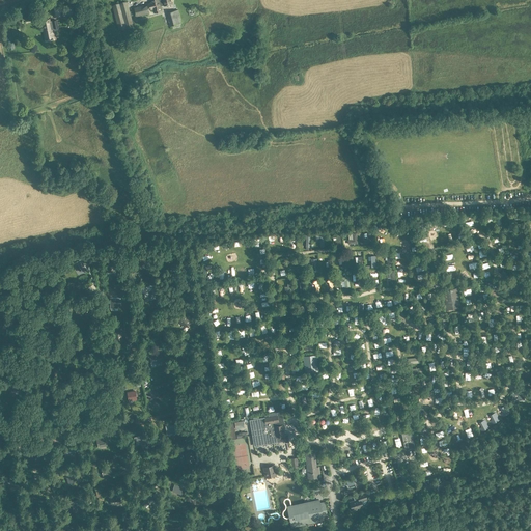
[(161,6),(171,3),(170,0),(151,0),(152,3),(147,4),(148,9),(154,8),(155,14),(162,11),(161,6)]
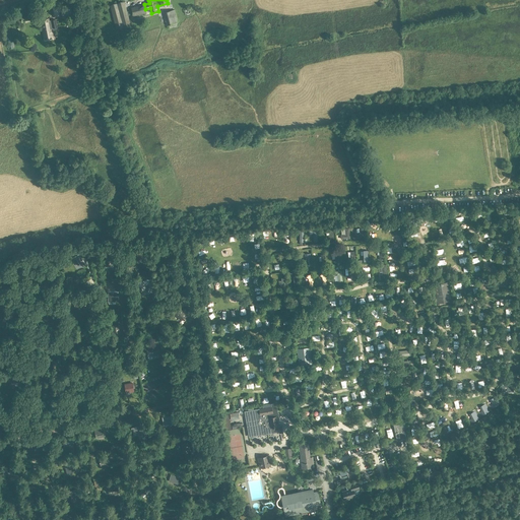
[(111,6),(117,29),(131,25),(125,2),(111,6)]
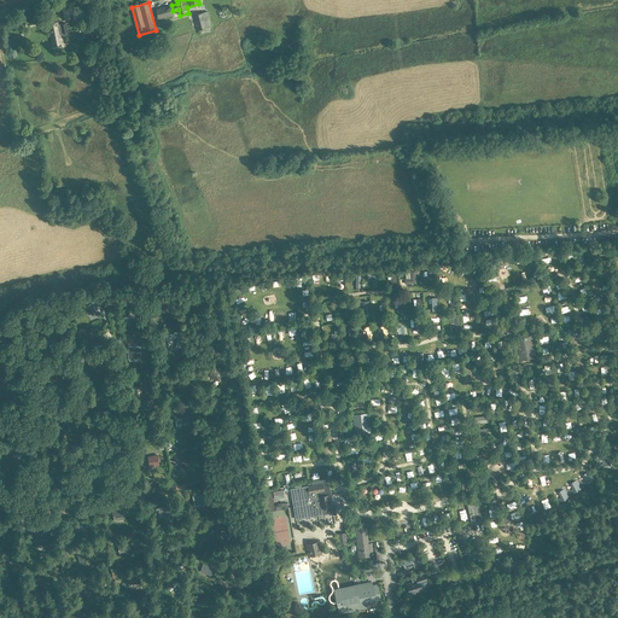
[(173,11),(172,5),(157,10),(159,19),(174,16),(173,11)]
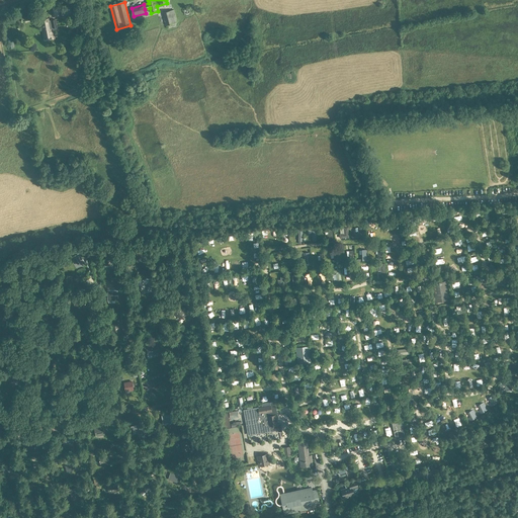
[(177,22),(174,10),(163,13),(166,25),(177,22)]
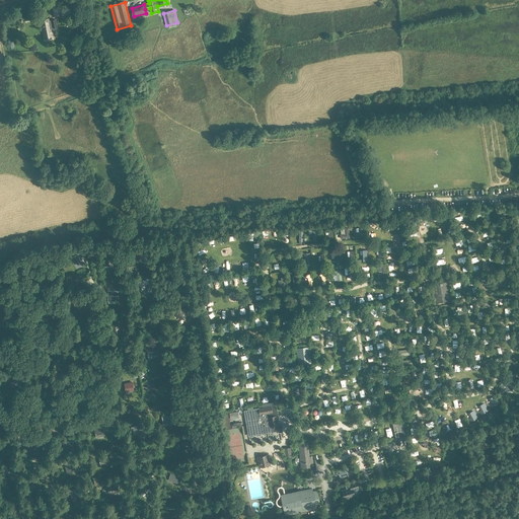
[(52,20),(52,22),(49,22),(49,19),(42,20),(45,40),(52,39),(51,28),(57,27),(56,20),(52,20)]
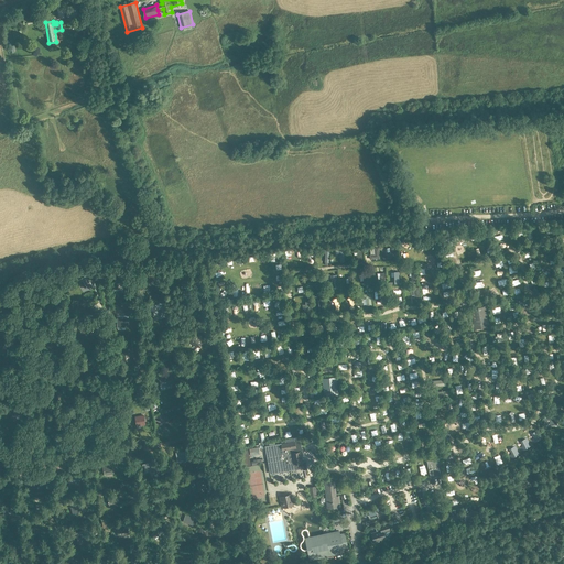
[(375,255),(371,255),(370,255),(370,260),(380,259),(379,248),(375,249),(375,255)]
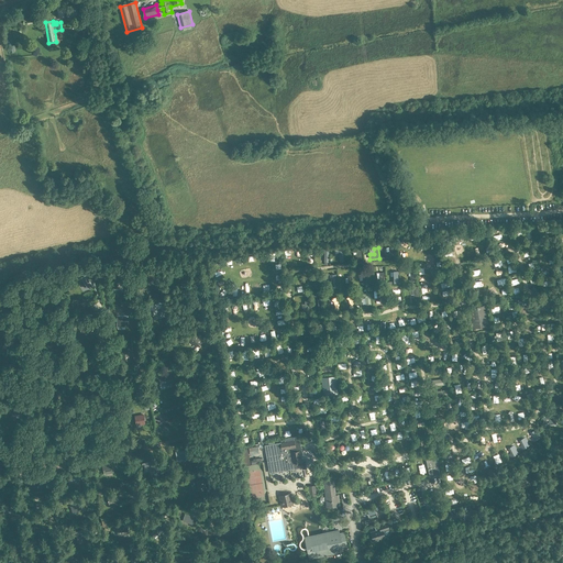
[(388,254),(385,254),(385,258),(395,257),(394,247),(389,249),(390,252),(388,252),(388,254)]
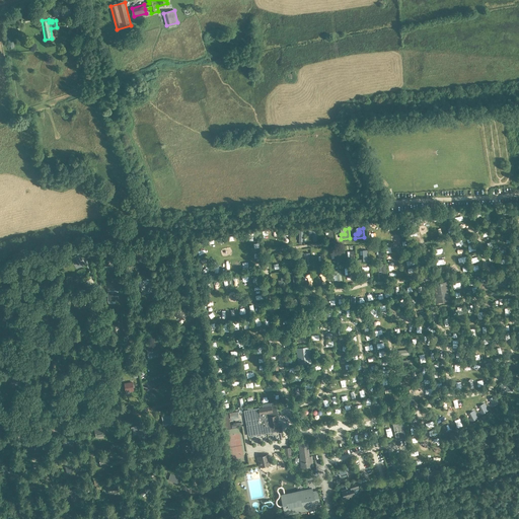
[(86,261),(81,252),(73,257),(78,266),(80,264),(81,266),(85,263),(84,262),(86,261)]
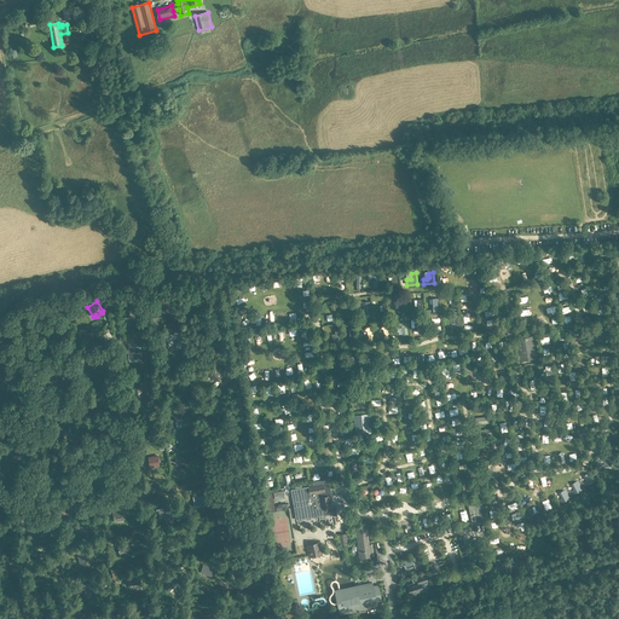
[(172,310),(171,302),(161,304),(163,312),(172,310)]
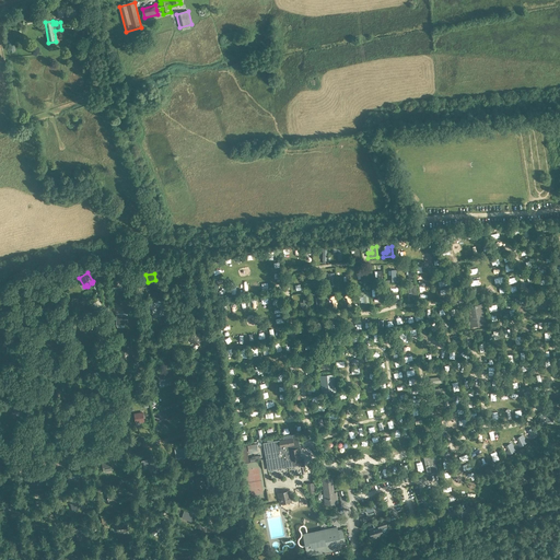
[(120,282),(121,282),(120,277),(113,279),(114,283),(111,284),(112,290),(121,287),(120,282)]
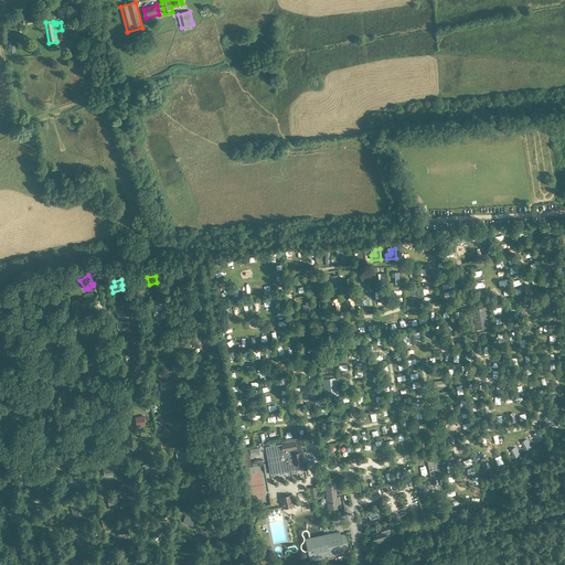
[(368,306),(372,306),(371,295),(362,296),(362,299),(364,299),(368,299),(368,305),(368,306)]
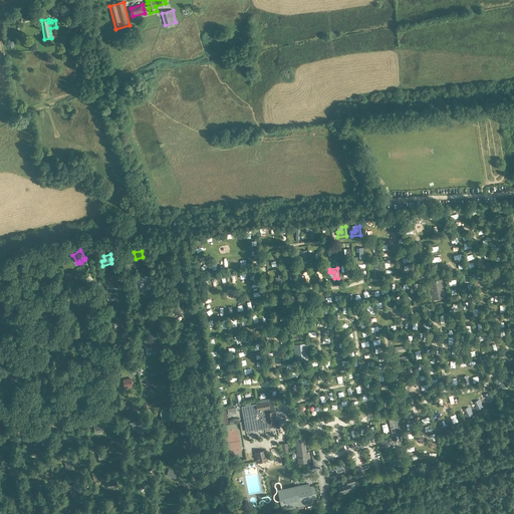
[(0,281),(6,282),(6,279),(8,279),(9,275),(0,274),(0,281)]
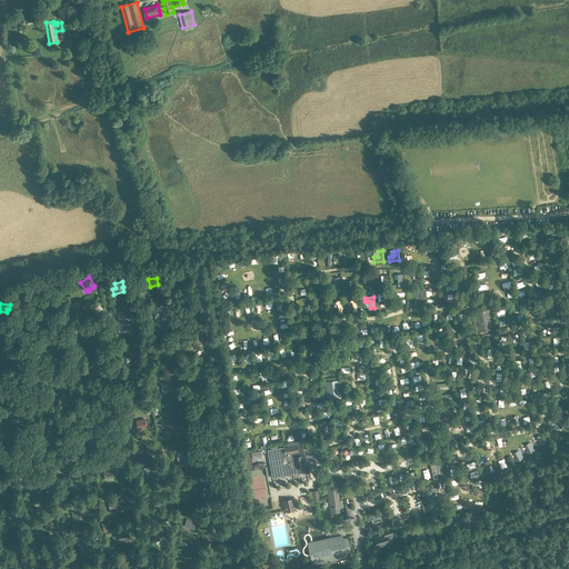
[(491,309),(475,312),(477,327),(493,323),(491,309)]
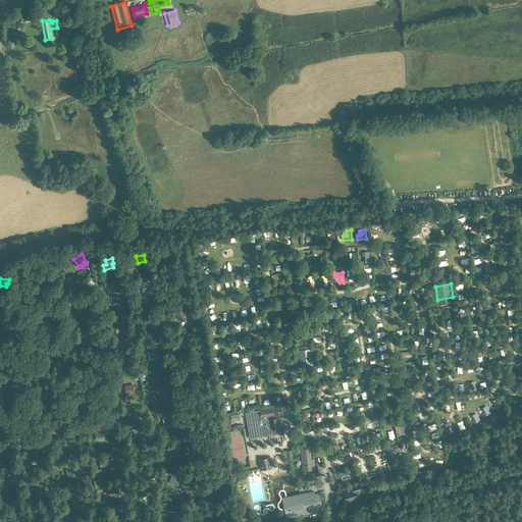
[(149,284),(141,288),(143,294),(151,292),(149,284)]
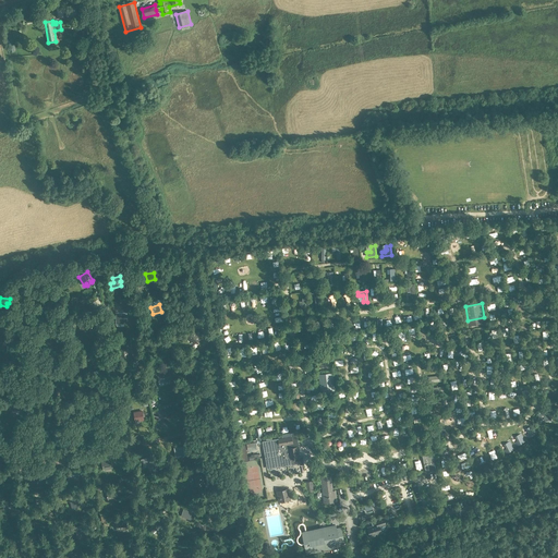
[(124,322),(126,322),(126,315),(116,315),(116,324),(124,324),(124,322)]
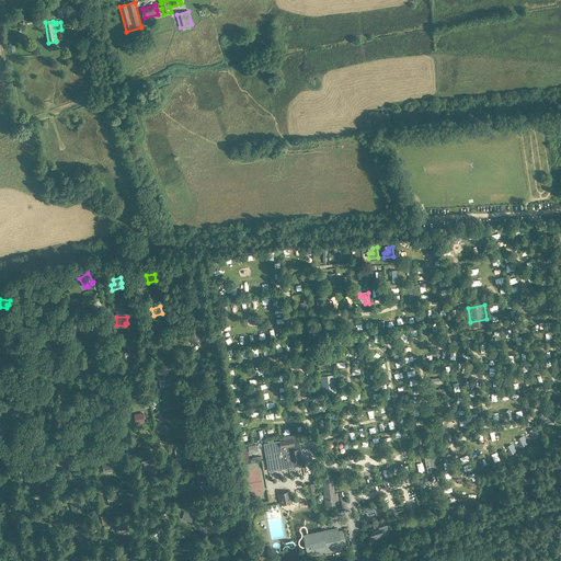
[(88,328),(83,329),(82,325),(80,325),(81,333),(92,331),(91,324),(88,325),(88,328)]
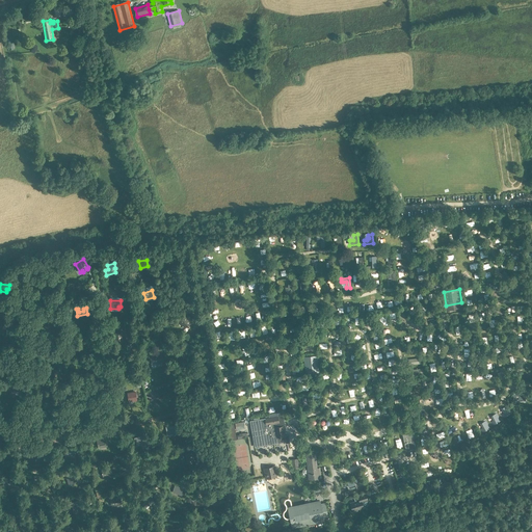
[(46,318),(47,322),(54,321),(53,313),(48,314),(48,318),(46,318)]
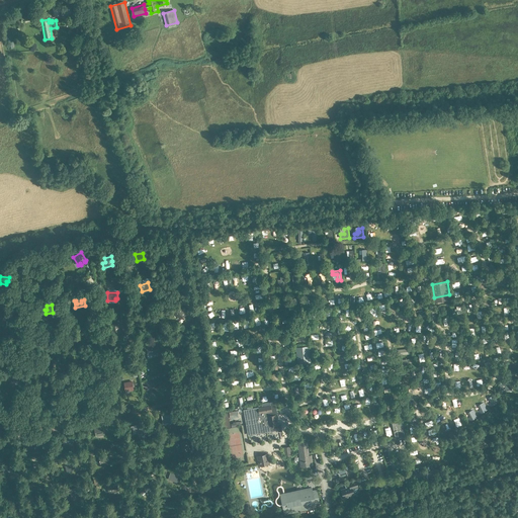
[(174,313),(180,320),(187,315),(181,307),(174,313)]
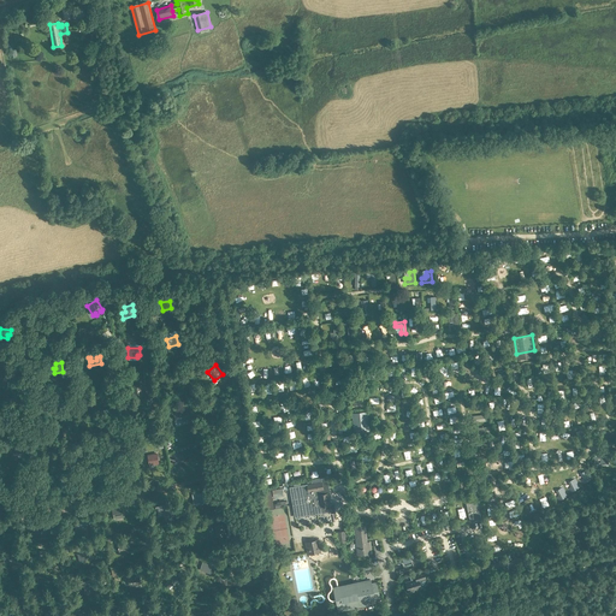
[(10,372),(0,371),(0,380),(9,381),(7,388),(11,388),(12,380),(9,380),(10,372)]
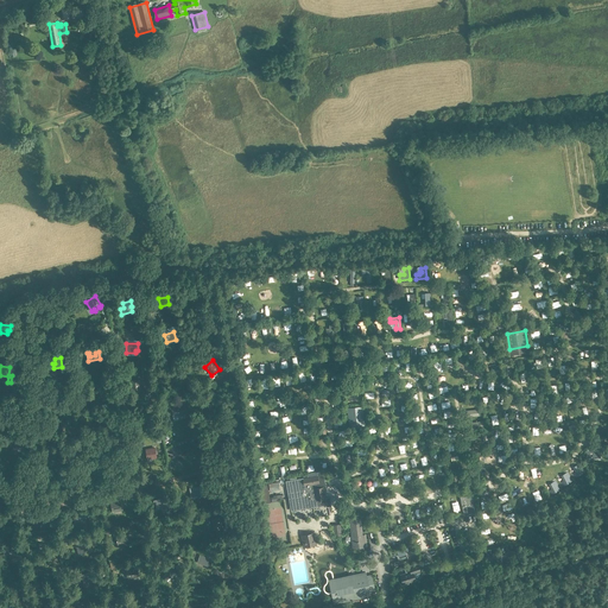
[(350,429),(365,426),(362,407),(348,409),(350,429)]
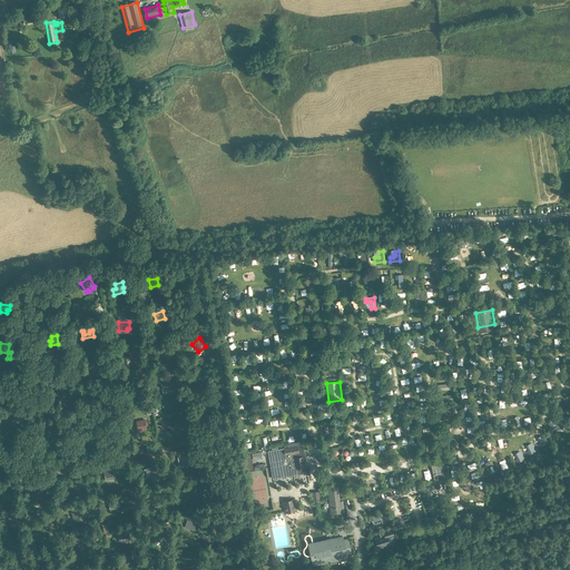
[(11,423),(22,422),(21,413),(10,415),(11,423)]
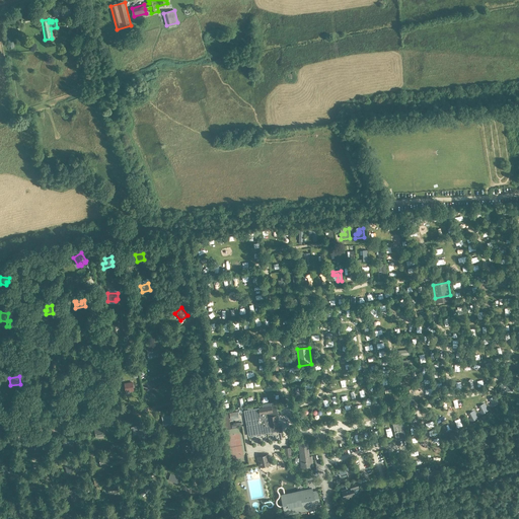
[(153,381),(155,388),(164,385),(161,378),(153,381)]
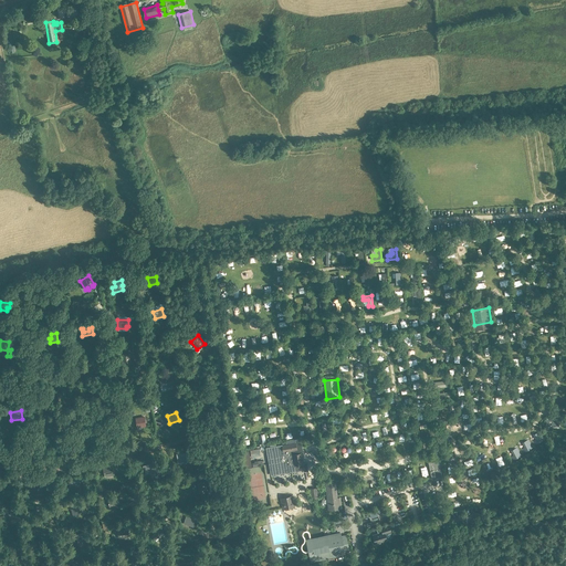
[(145,418),(136,419),(137,428),(146,426),(145,418)]
